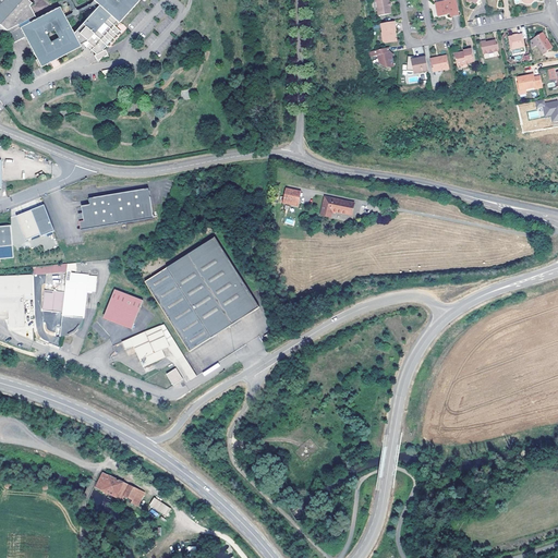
[(7,40),(23,33),(38,62),(79,43),(77,41),(75,38),(71,29),(58,4),(33,15),(26,1),(27,0),(0,0),(0,21),(4,25),(16,20),(19,23),(8,28),(10,34),(4,36),(7,40)]
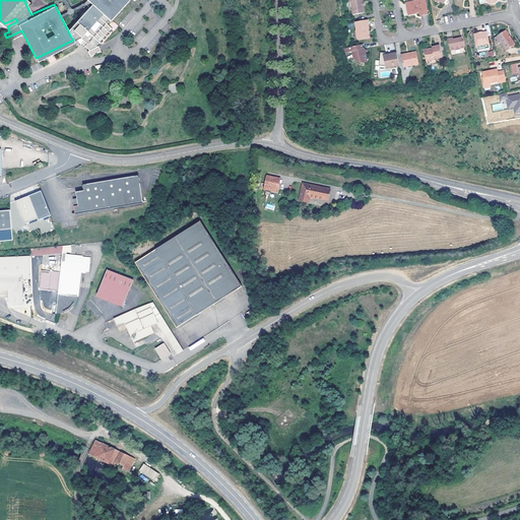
[(126,0),(86,0),(91,4),(107,18),(108,19),(126,0)]
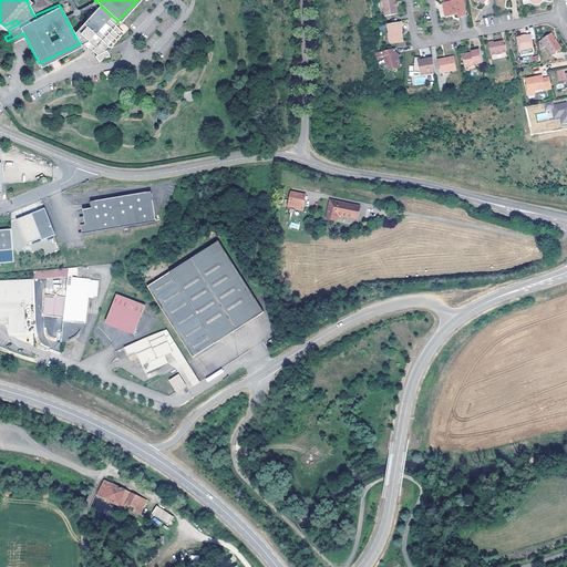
[(397,2),(395,0),(383,0),(384,2),(383,3),(384,7),(385,7),(387,11),(385,12),(385,17),(399,14),(398,7),(397,2)]
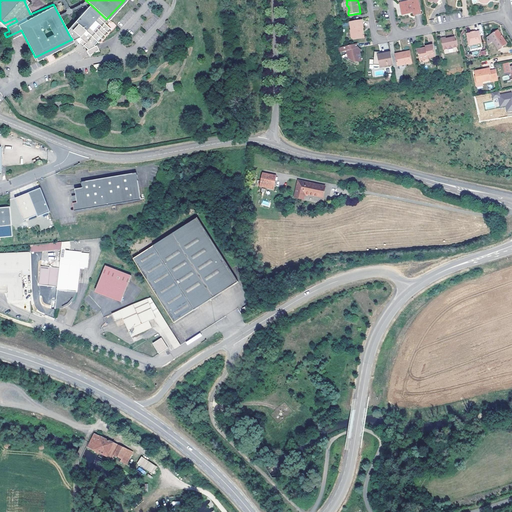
[(421,14),(418,0),(417,0),(401,4),(403,15),(409,13),(409,12),(414,11),(414,13),(414,15),(421,14)]
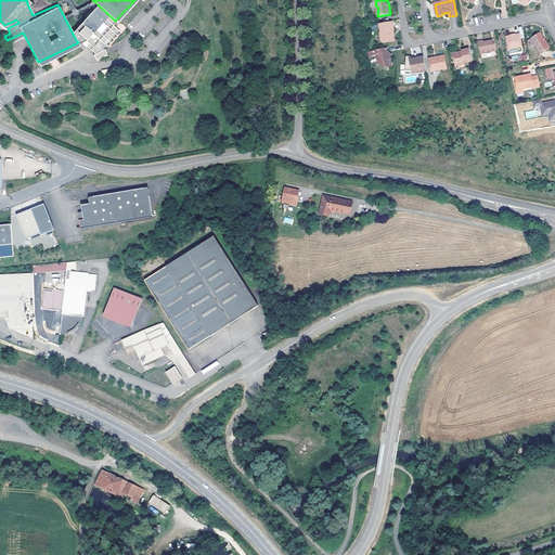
[(71,29),(75,38),(77,41),(85,38),(88,41),(86,43),(92,49),(91,51),(93,56),(104,53),(101,46),(105,42),(106,42),(118,30),(112,23),(114,20),(98,4),(75,27),(71,29)]
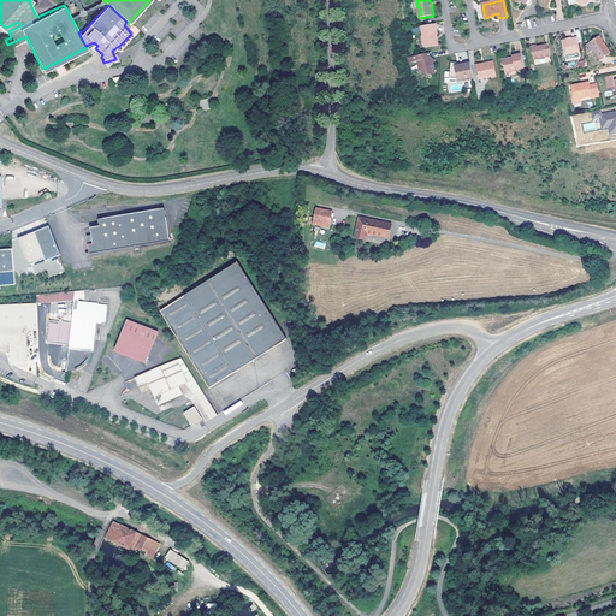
[(438,34),(436,24),(421,27),(424,36),(422,36),(424,46),(426,48),(439,46),(438,40),(436,39),(436,34),(437,34),(438,34)]
